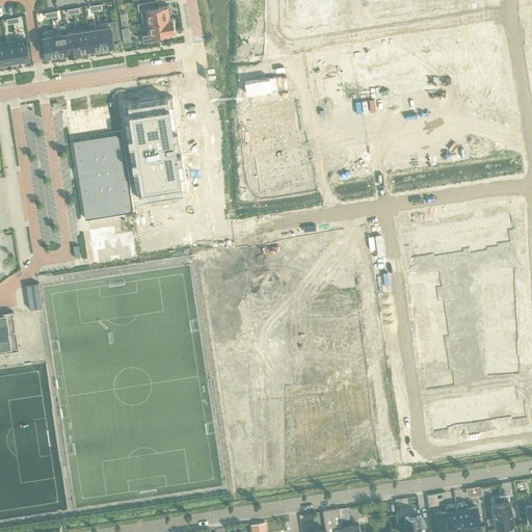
[(375,0),(364,0),(366,9),(377,8),(375,0)]
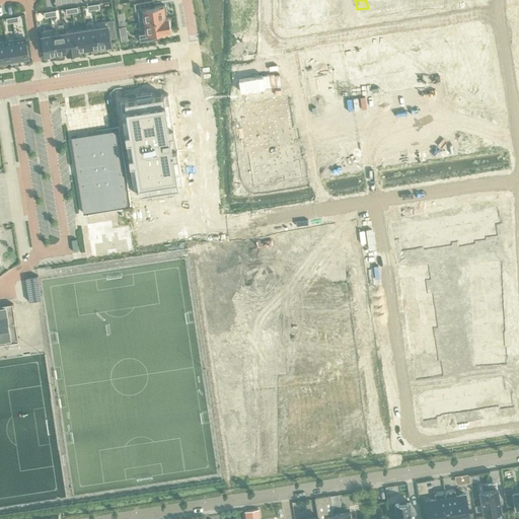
[(140,22),(145,21),(165,18),(165,17),(164,12),(166,12),(165,5),(150,7),(149,1),(134,3),(135,10),(138,10),(140,22)]
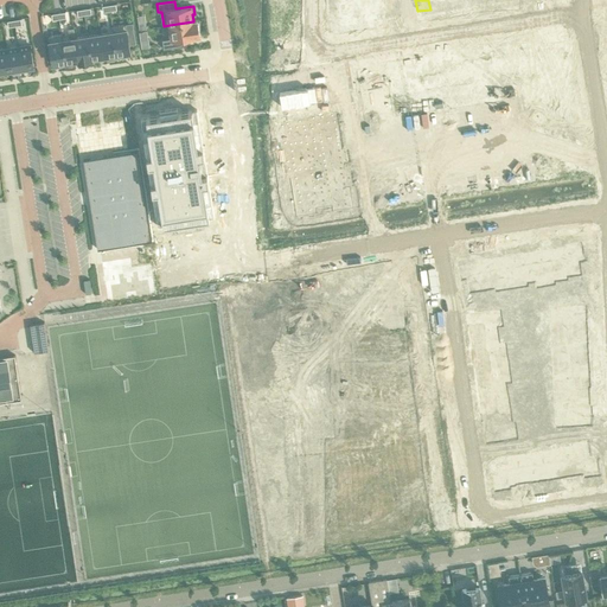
[(339,6),(336,6),(337,17),(339,17),(339,19),(347,19),(347,26),(365,26),(364,2),(339,4),(339,6)]
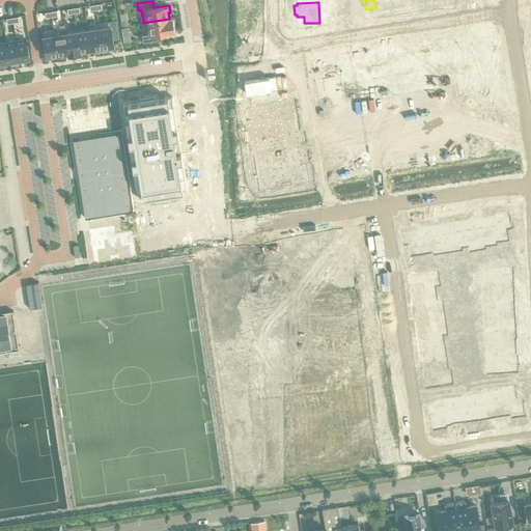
[(172,17),(169,18),(169,19),(148,22),(149,33),(142,35),(143,43),(159,40),(158,33),(174,30),(172,17)]
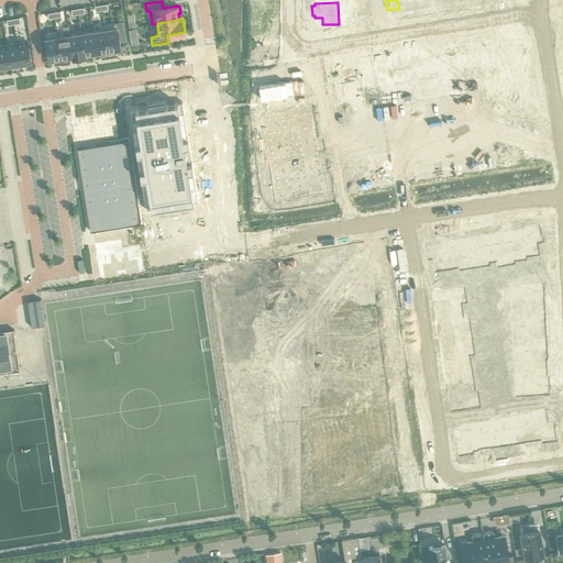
[(117,22),(103,24),(105,30),(109,52),(116,51),(116,48),(121,48),(120,41),(125,40),(123,21),(117,22)]
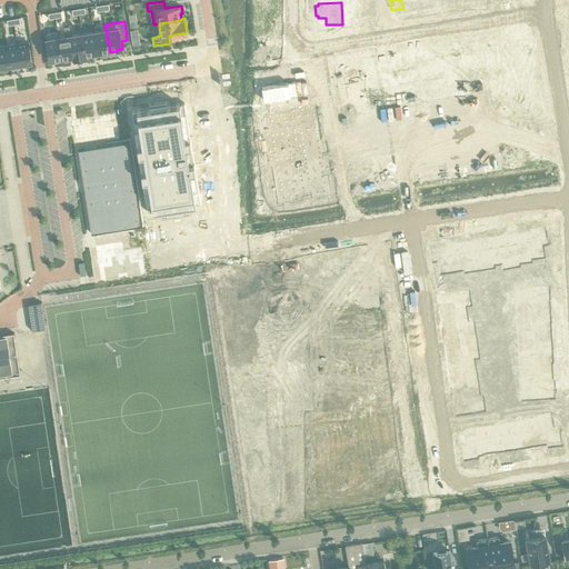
[(106,30),(95,31),(98,52),(102,52),(102,53),(110,52),(106,30)]
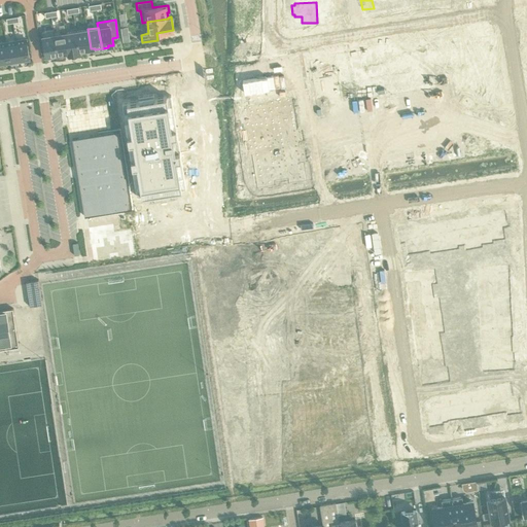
[(55,29),(42,31),(45,56),(50,55),(50,57),(58,56),(55,34),(55,29)]
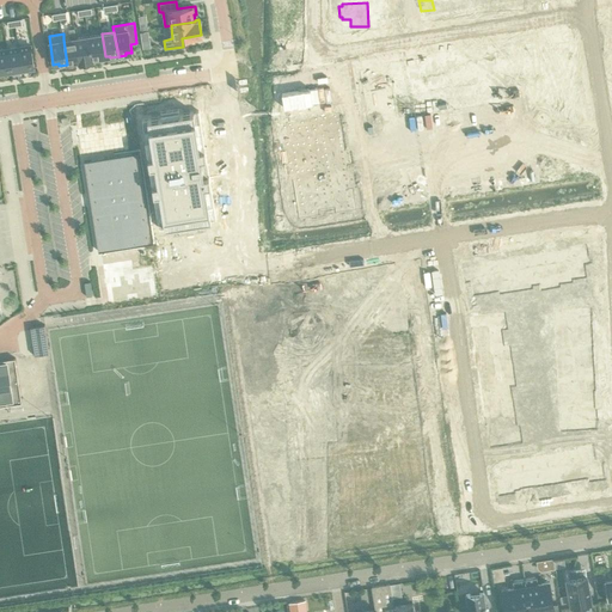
[(102,34),(89,36),(92,60),(101,59),(101,57),(105,56),(102,34)]
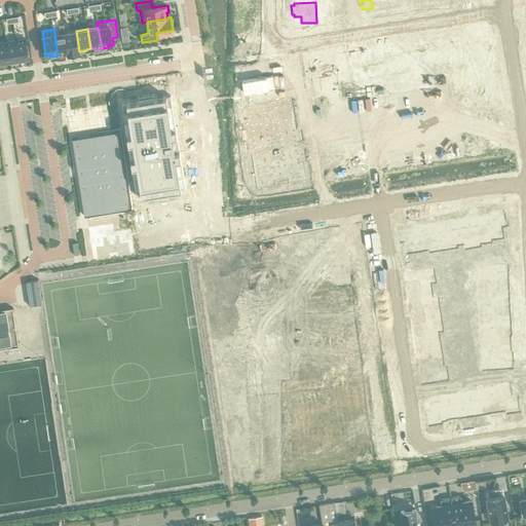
[(76,31),(66,33),(69,52),(68,52),(68,53),(79,51),(76,31)]
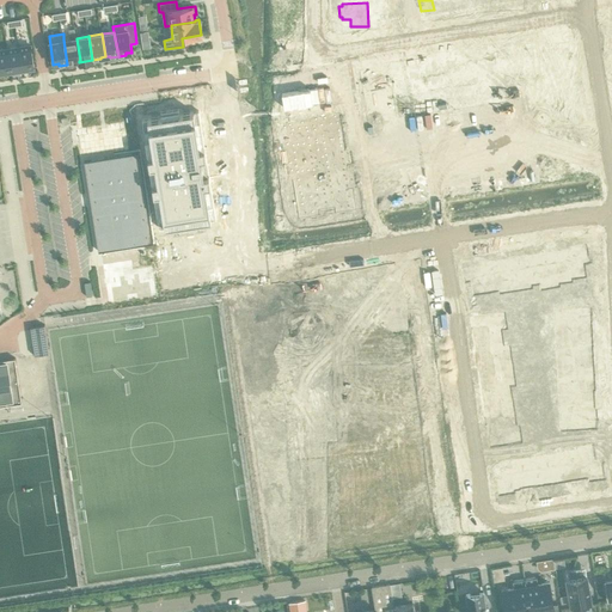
[(63,40),(67,65),(74,63),(74,61),(79,61),(80,61),(77,38),(63,40)]
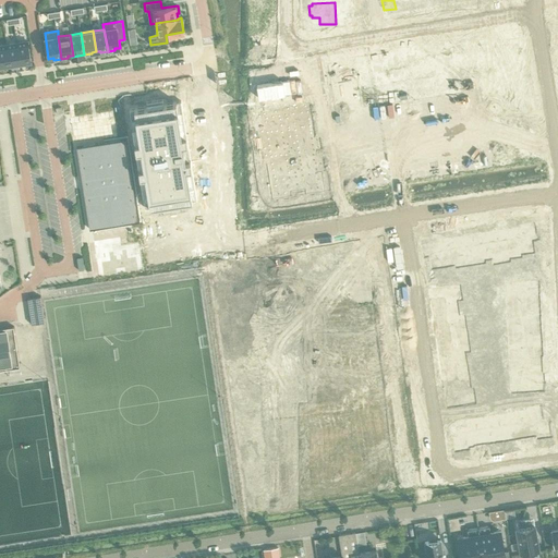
[(509,38),(500,40),(500,41),(501,41),(505,63),(518,61),(516,49),(520,48),(519,35),(508,37),(509,38)]
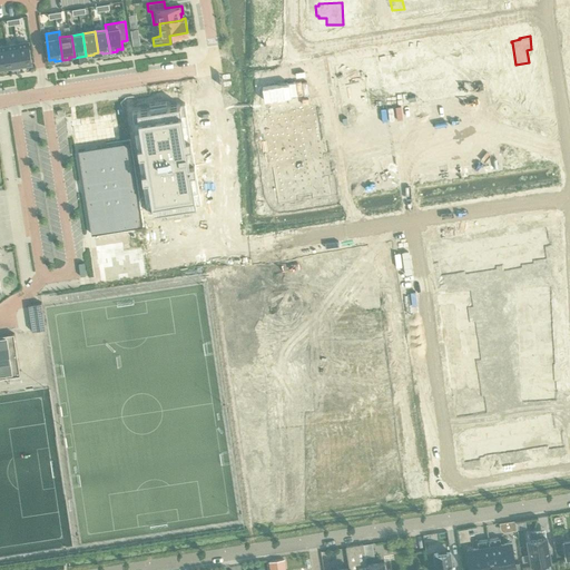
[(28,42),(17,43),(20,64),(31,62),(28,42)]
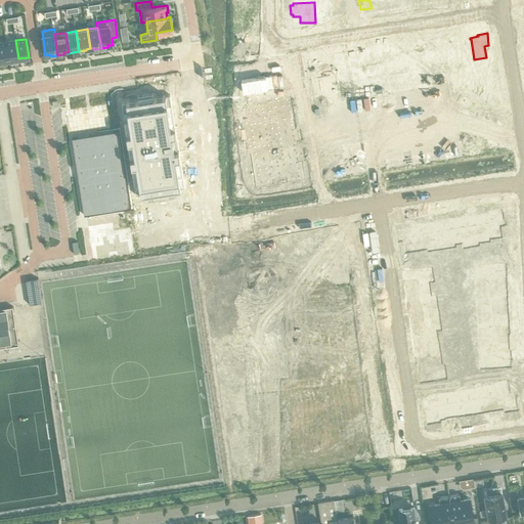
[(470,39),(459,40),(463,61),(474,59),(471,39),(470,39)]
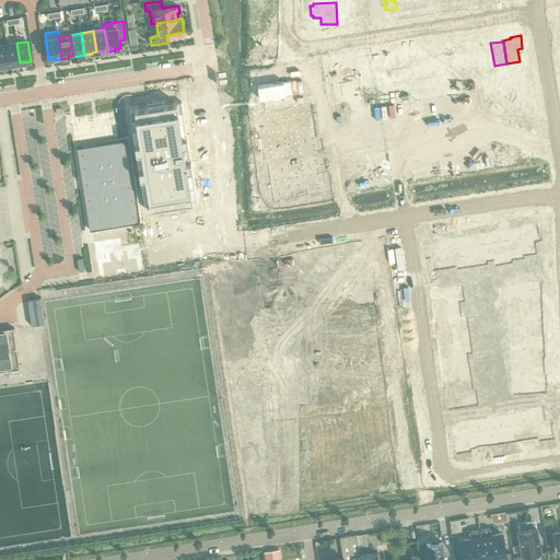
[(16,43),(7,45),(10,65),(20,62),(16,43)]
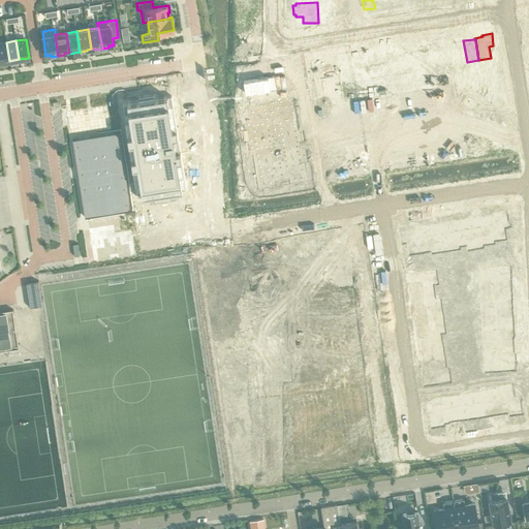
[(463,40),(452,42),(455,64),(467,62),(463,40)]
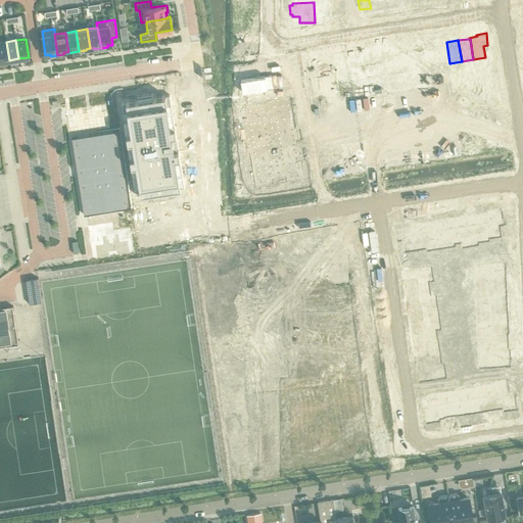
[(446,41),(435,43),(438,64),(449,63),(446,42),(446,41)]
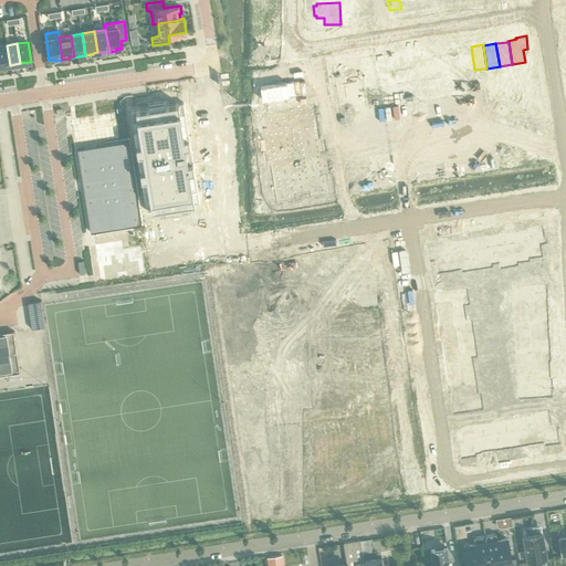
[(7,45),(0,45),(0,66),(10,65),(7,45)]
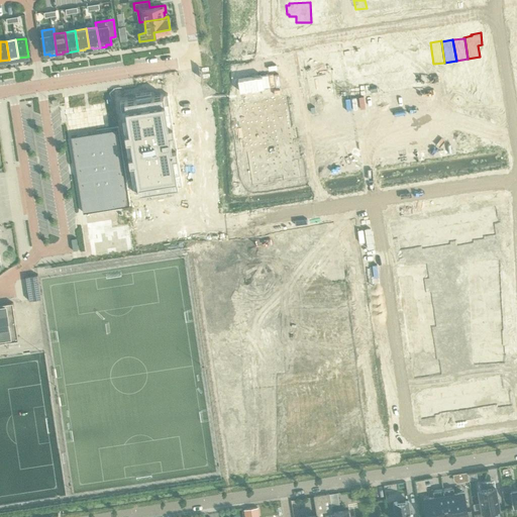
[(430,42),(418,44),(419,45),(422,66),(433,64),(430,42)]
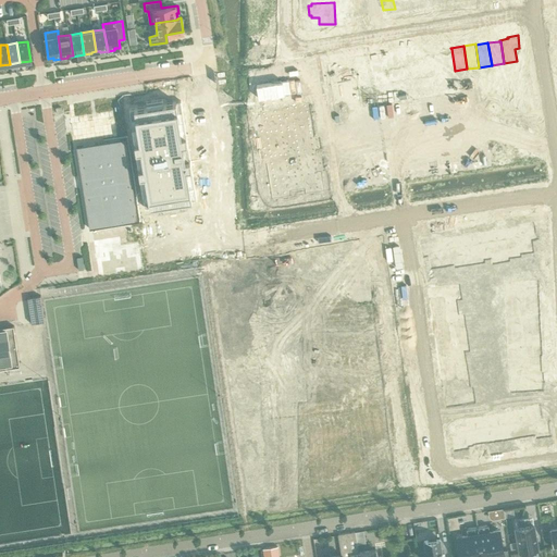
[(440,49),(425,51),(430,75),(443,73),(438,51),(440,50),(440,49)]
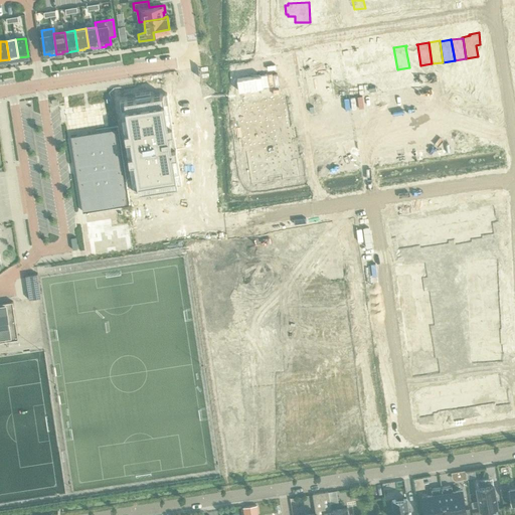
[(406,46),(405,47),(409,67),(420,65),(417,45),(406,46)]
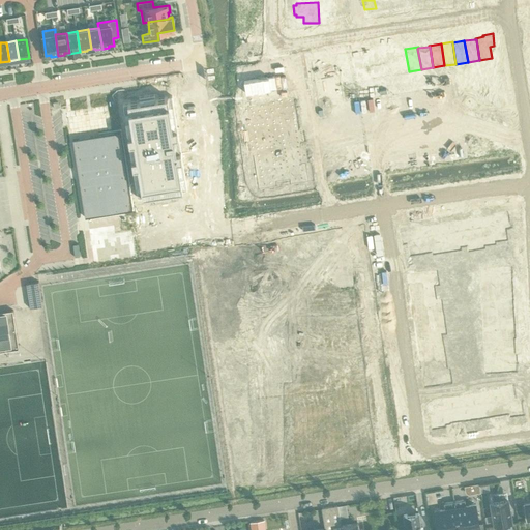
[(400,50),(386,52),(387,53),(391,74),(403,72),(400,50)]
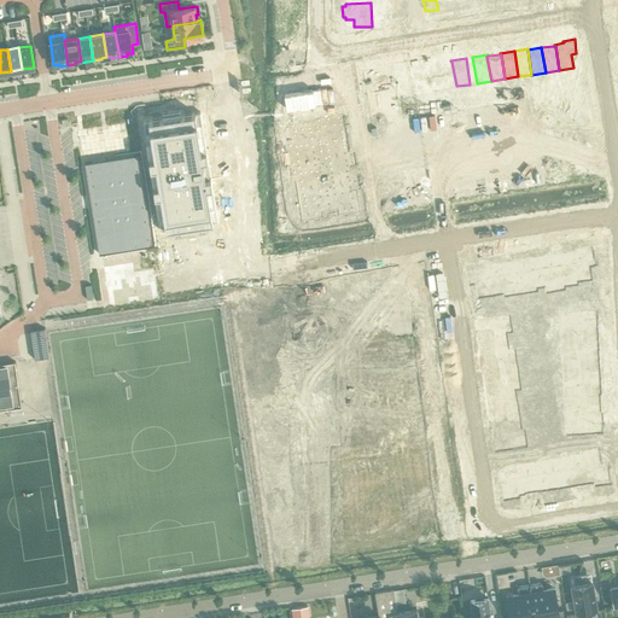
[(452,62),(438,64),(442,88),(456,86),(452,62)]
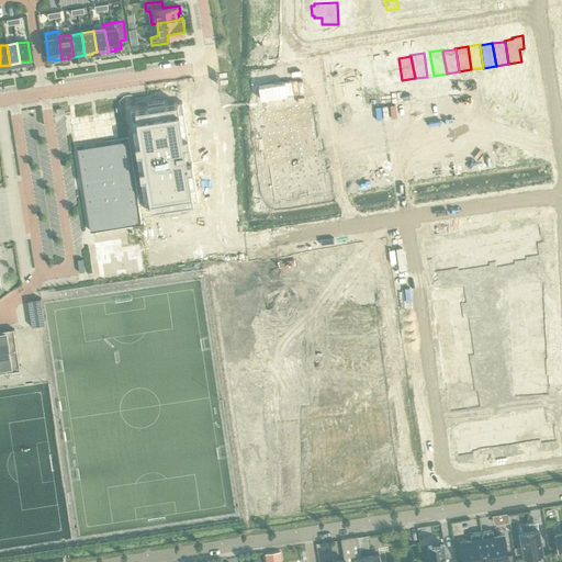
[(398,57),(386,59),(390,82),(402,80),(398,58),(398,57)]
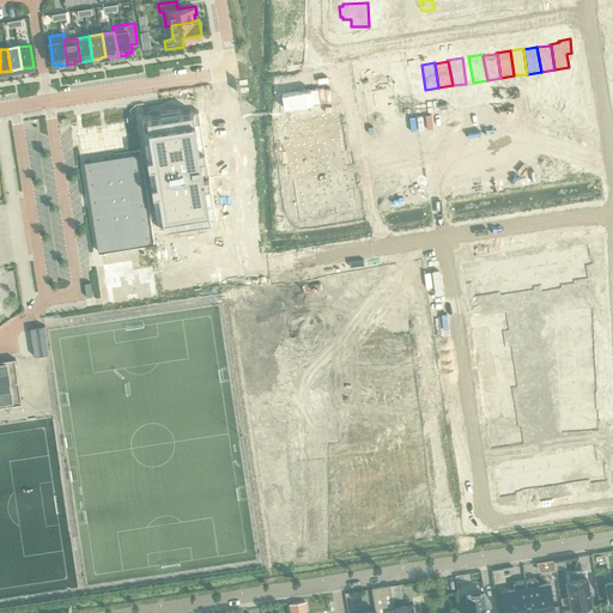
[(422,65),(407,66),(408,67),(412,92),(425,90),(422,65)]
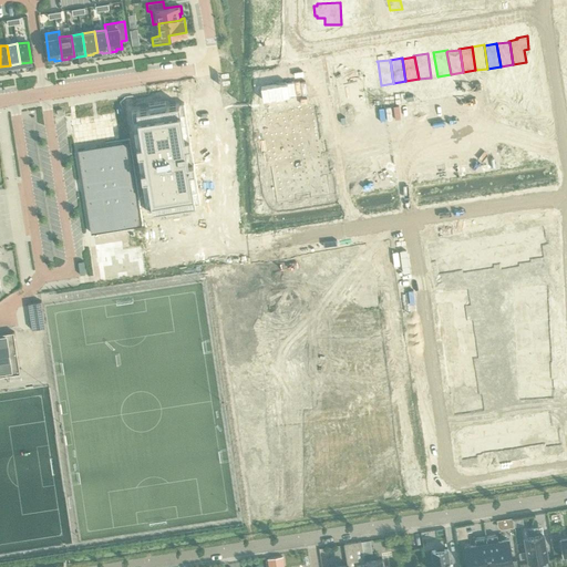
[(378,62),(364,64),(369,88),(381,85),(378,62)]
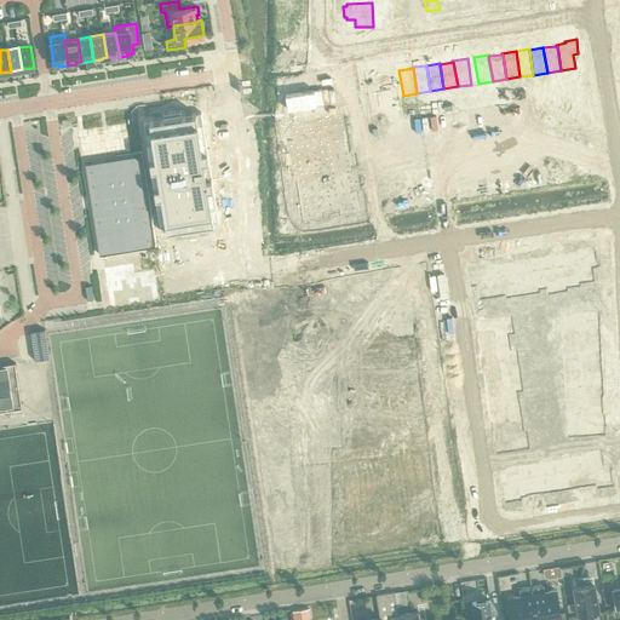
[(377,70),(365,73),(367,86),(373,86),(374,99),(389,97),(385,73),(386,73),(386,72),(377,73),(377,70)]
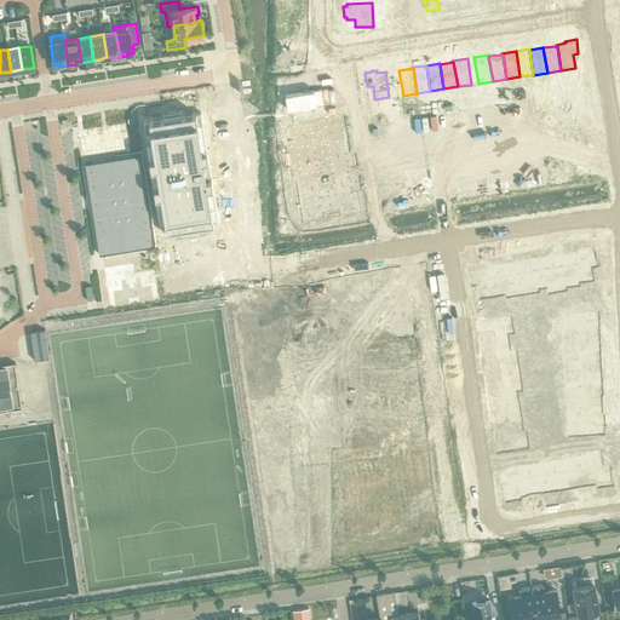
[(386,73),(385,73),(389,97),(403,96),(399,70),(386,73)]
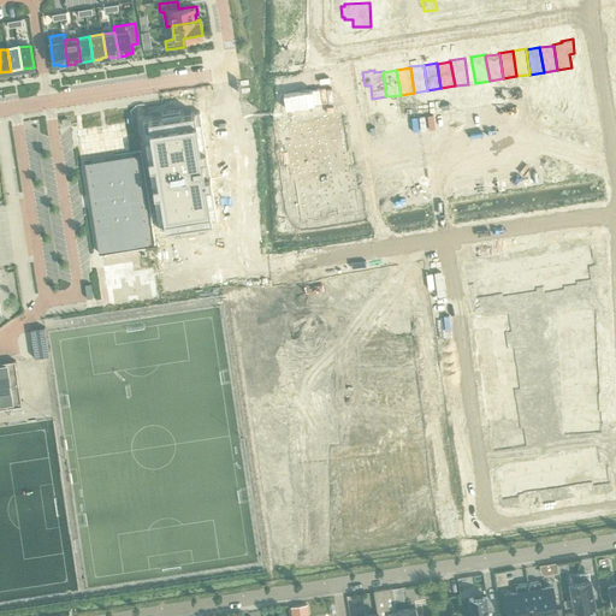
[(580,95),(556,99),(558,112),(582,108),(580,95)]
